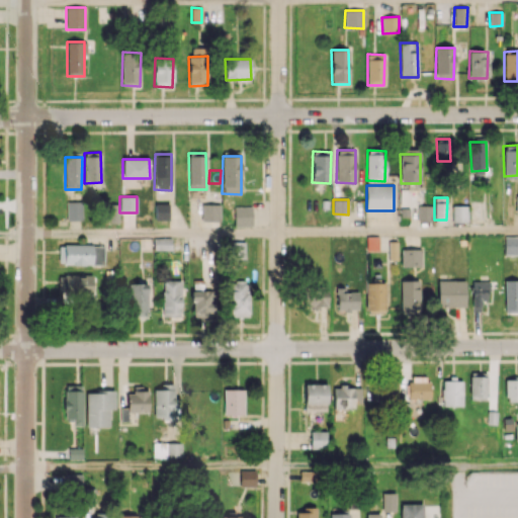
[(82,220),(82,201),(66,201),(67,221),(82,220)]
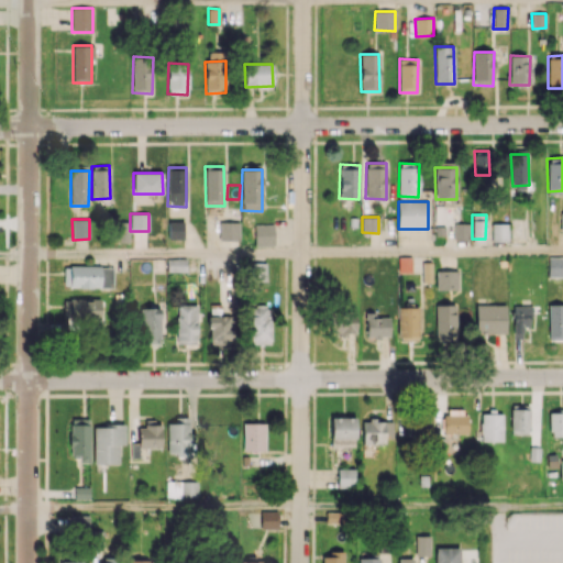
[(184,221),(168,221),(168,240),(184,239),(184,221)]
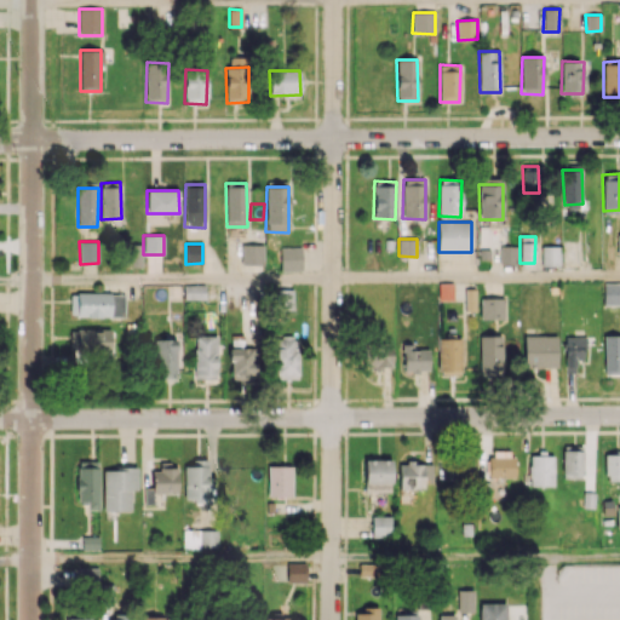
[(241,264),(263,265),(264,245),(241,244),(241,264)]
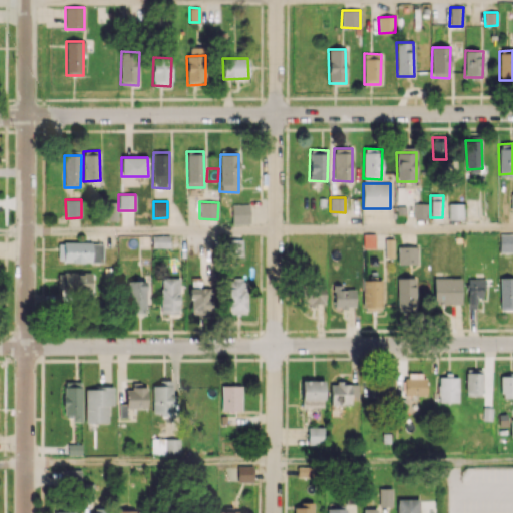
[(107,220),(117,220),(116,202),(106,202),(107,220)]
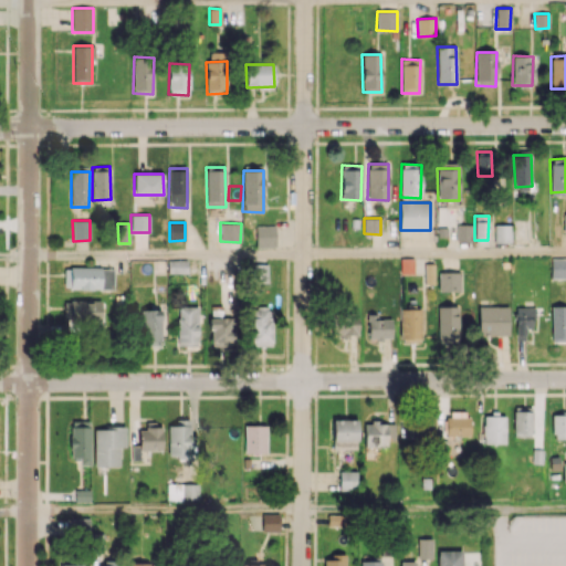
[(255,247),(275,247),(275,226),(255,224),(255,247)]
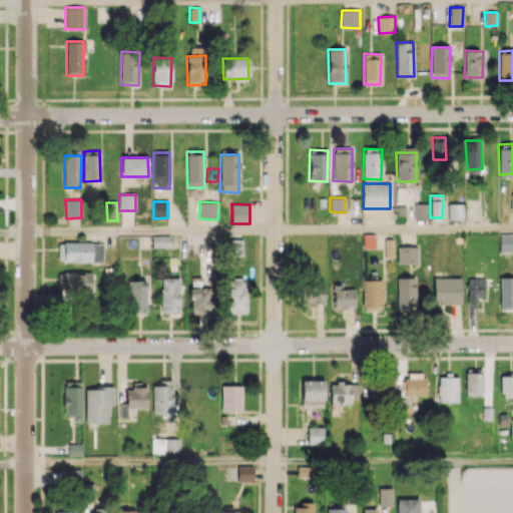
[(414,218),(428,218),(428,203),(414,203),(414,218)]
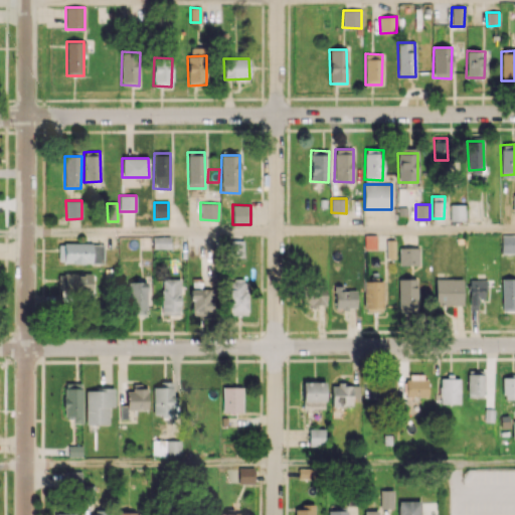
[(450,221),(465,221),(465,204),(450,204),(450,221)]
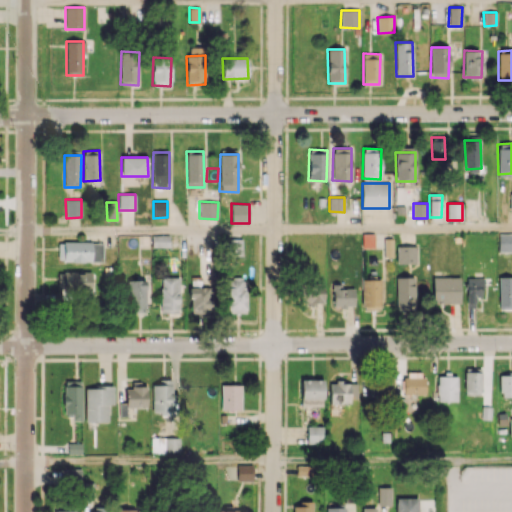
[(498,252),(511,252),(511,234),(498,233),(498,252)]
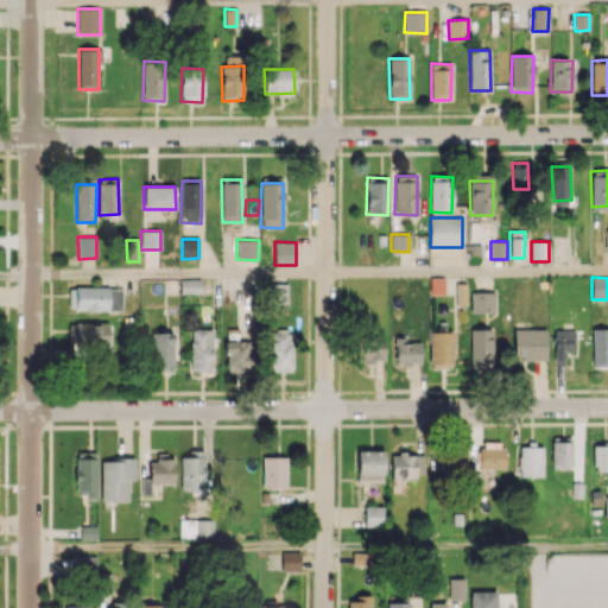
[(201,293),(201,279),(179,279),(181,293),(201,293)]
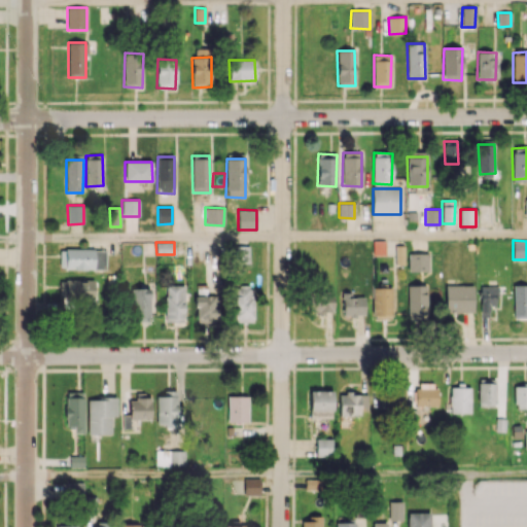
[(249,246),(233,246),(234,265),(249,264),(249,246)]
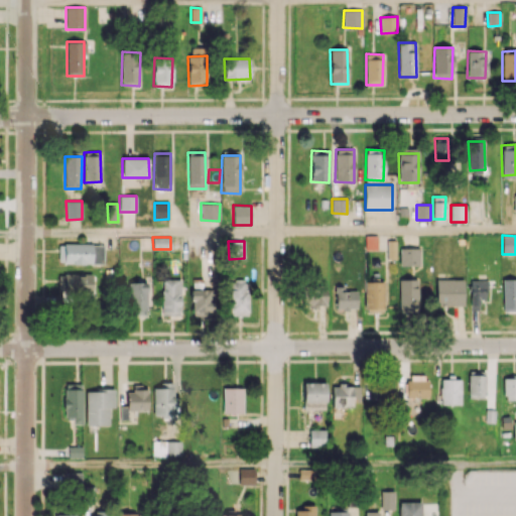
[(103,263),(103,244),(60,244),(60,263),(103,263)]
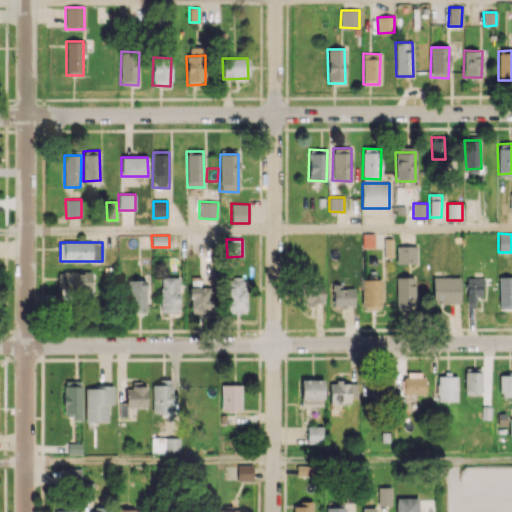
[(415,264),(416,246),(396,246),(396,263),(415,264)]
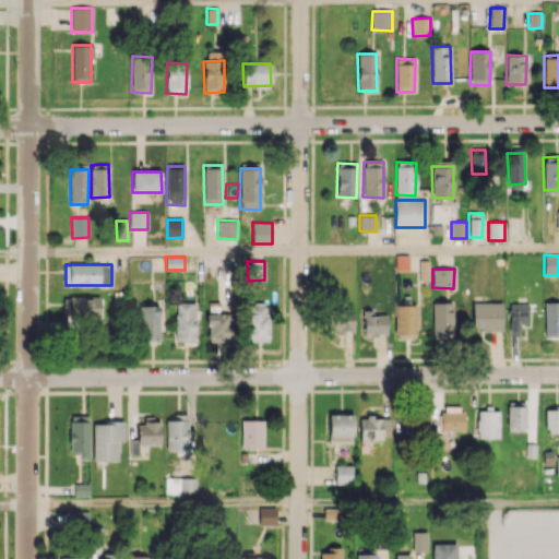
[(99,318),(99,296),(69,297),(69,318),(99,318)]
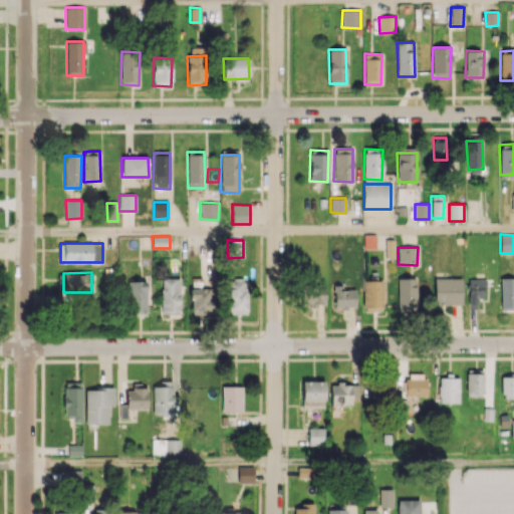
[(180,278),(162,278),(161,314),(179,314),(180,278)]
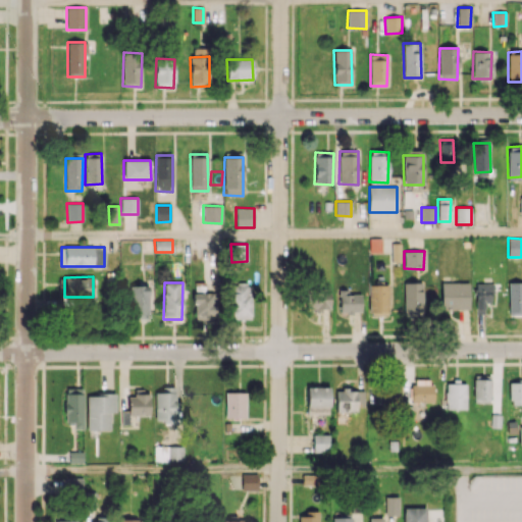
[(422,316),(422,282),(404,282),(404,316),(422,316)]
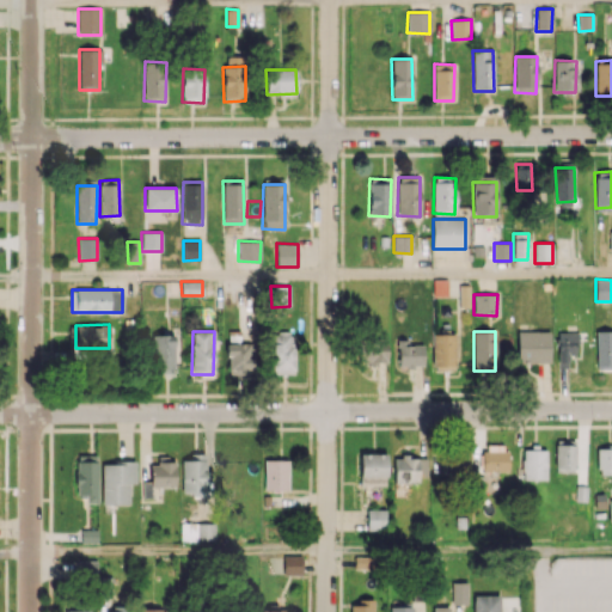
[(518,362),(550,362),(550,331),(518,331),(518,362)]
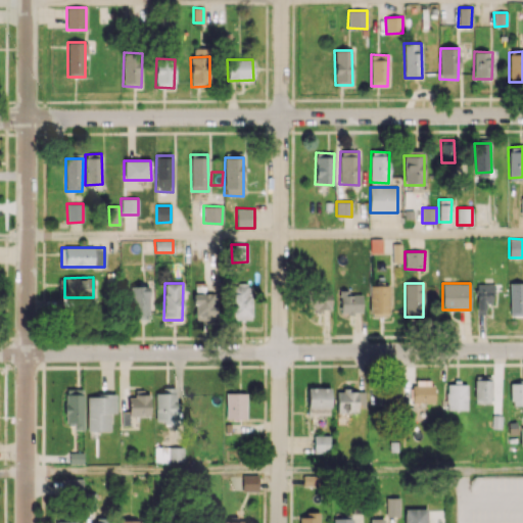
[(522,283),(509,283),(509,317),(522,316),(522,283)]
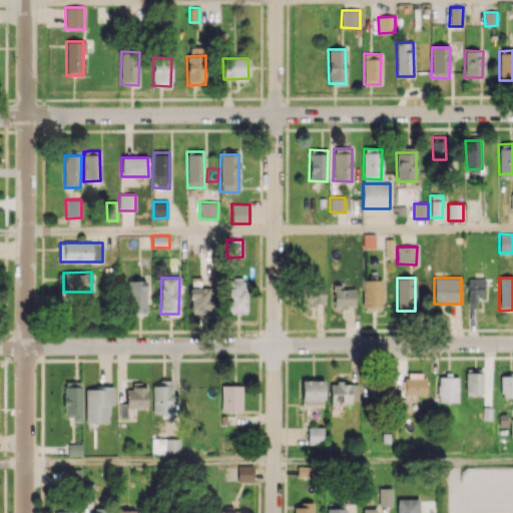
[(246,279),(227,279),(227,314),(246,314),(246,279)]
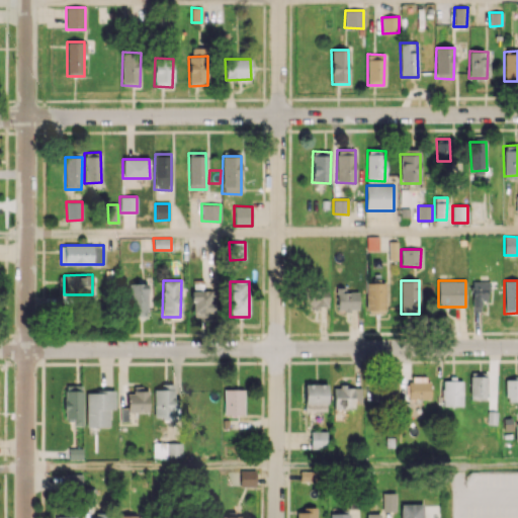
[(488,281),(471,281),(472,312),(481,312),(481,299),(489,299),(488,281)]
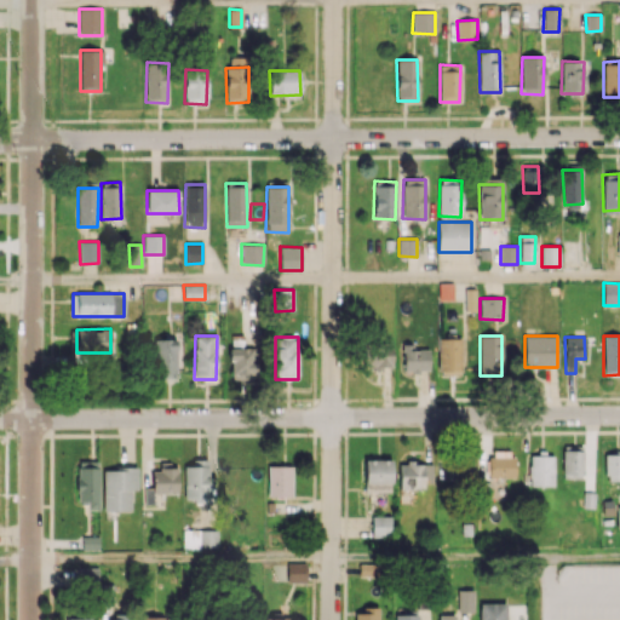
[(176,339),(153,339),(154,379),(177,378),(176,339)]
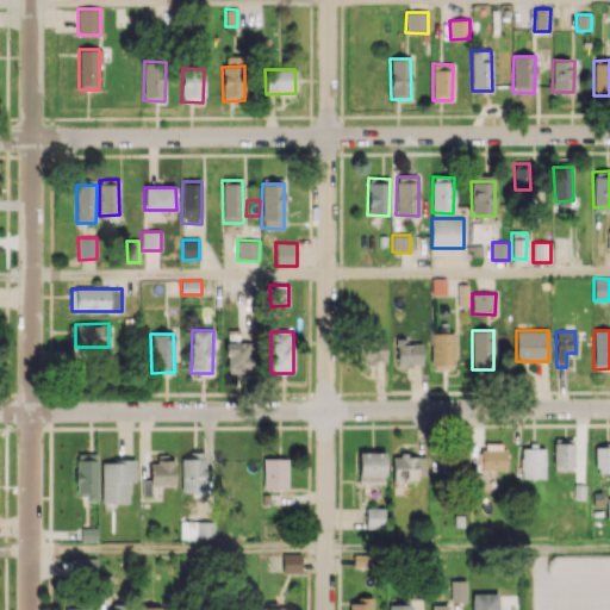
[(454,334),(431,334),(431,368),(454,368),(454,334)]
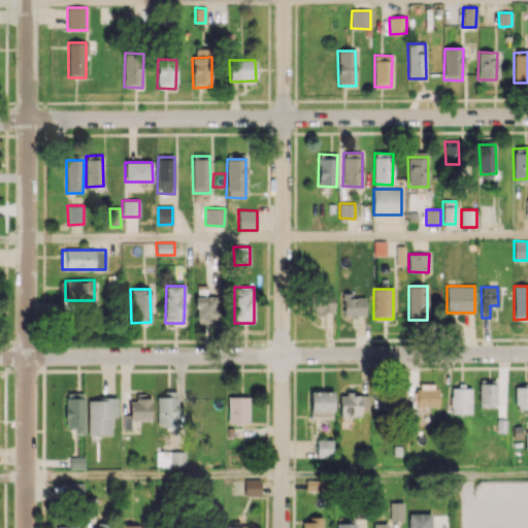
[(342,316),(365,316),(365,297),(351,297),(351,293),(342,293),(342,316)]
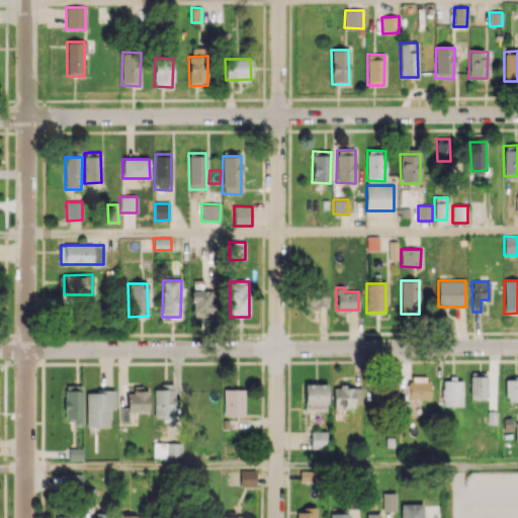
[(191,318),(213,318),(214,290),(192,289),(191,318)]
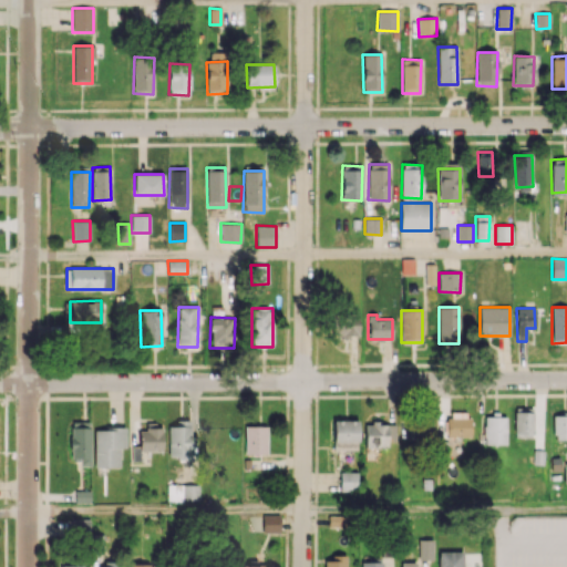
[(359,337),(358,317),(334,318),(334,337),(359,337)]
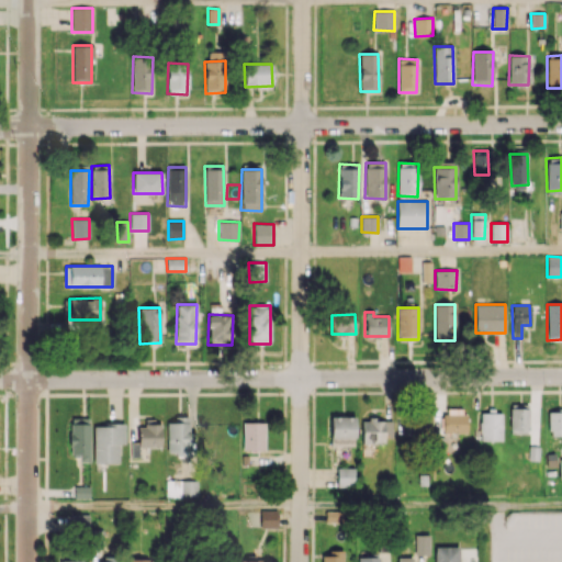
[(444,433),(464,433),(465,408),(445,408),(444,433)]
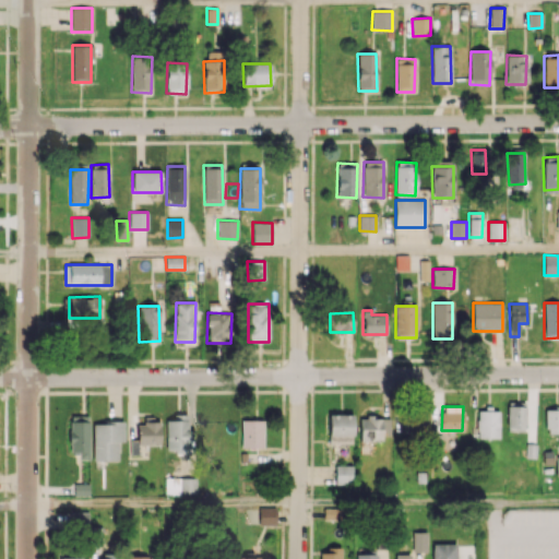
[(525,406),(508,406),(508,431),(525,431),(525,406)]
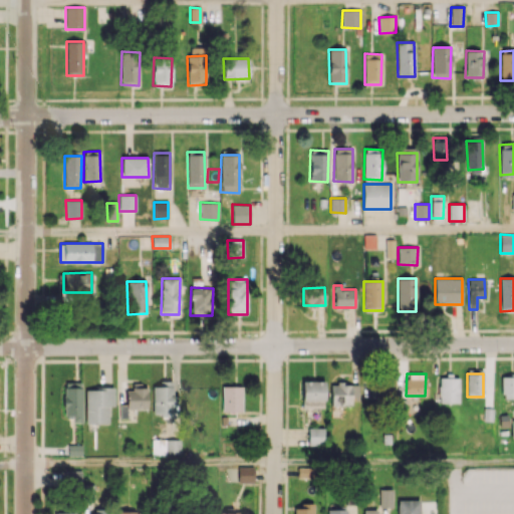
[(513,375),(501,376),(502,399),(513,398),(513,375)]
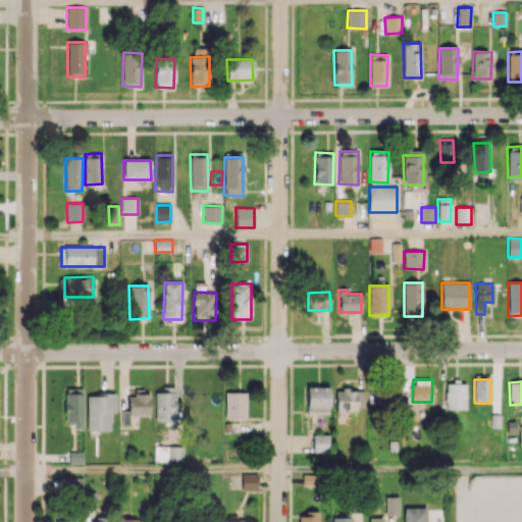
[(446,409),(465,409),(466,383),(446,383),(446,409)]
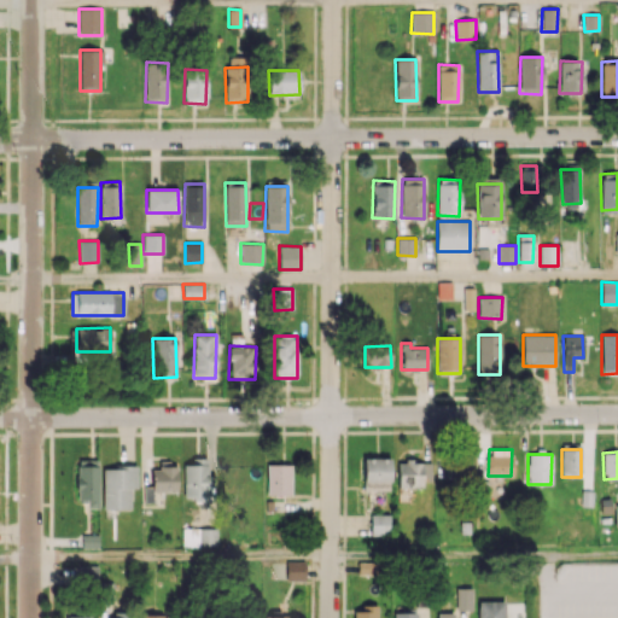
[(363,490),(390,490),(390,458),(363,458),(363,490)]
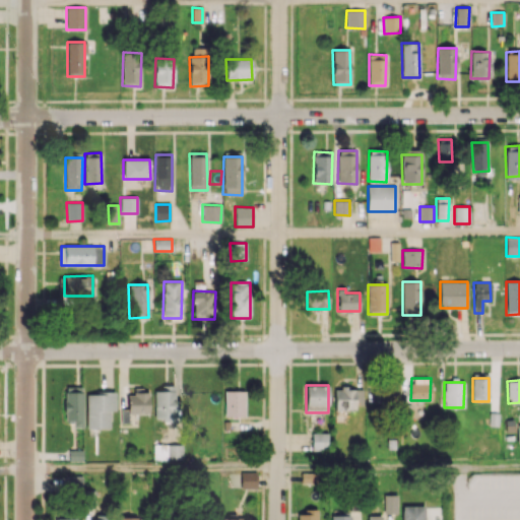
[(371,386),(372,403),(398,402),(397,385),(371,386)]
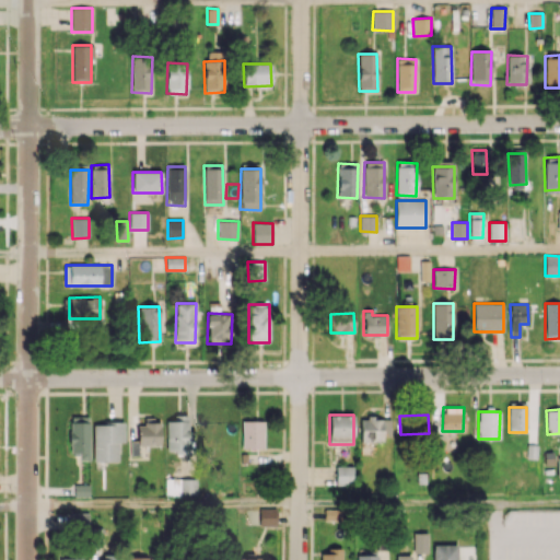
[(166,421),(166,452),(188,451),(188,416),(177,416),(177,420),(166,421)]
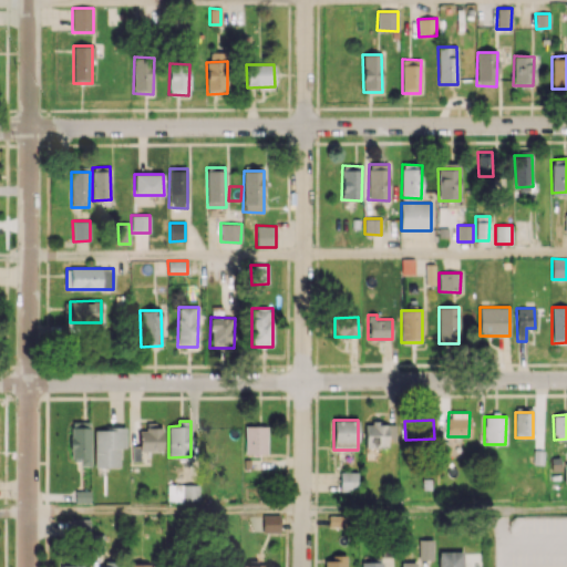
[(91,466),(90,422),(71,422),(71,457),(79,457),(80,466),(91,466)]
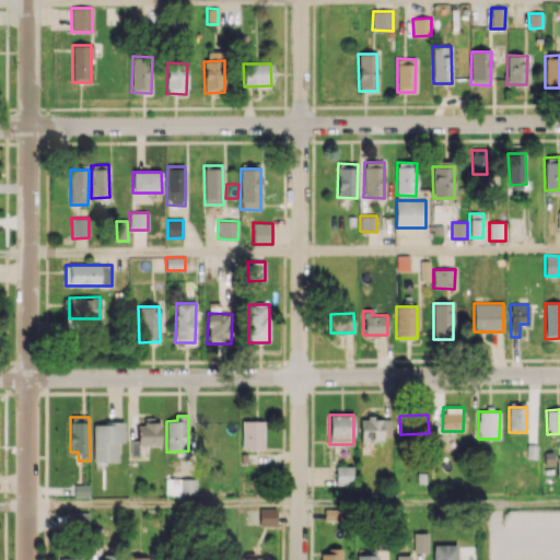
[(360,441),(391,440),(391,418),(360,418),(360,441)]
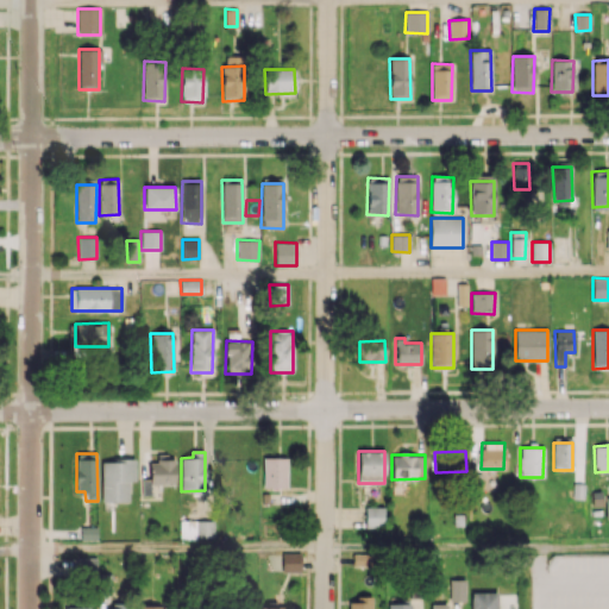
[(150,463),(150,484),(175,484),(175,456),(157,457),(157,463),(150,463)]
